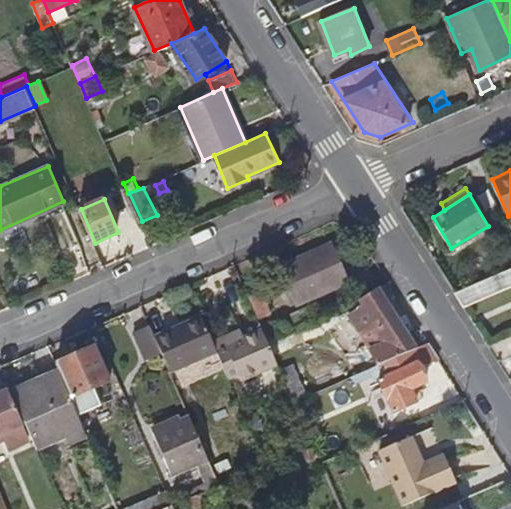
[(349,279),(331,241),(278,264),(295,304),(349,279)]
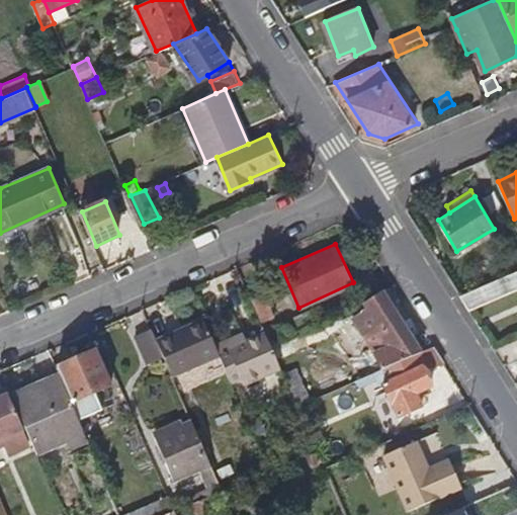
[(516,269),(461,293),(470,308),(516,286),(516,269)]
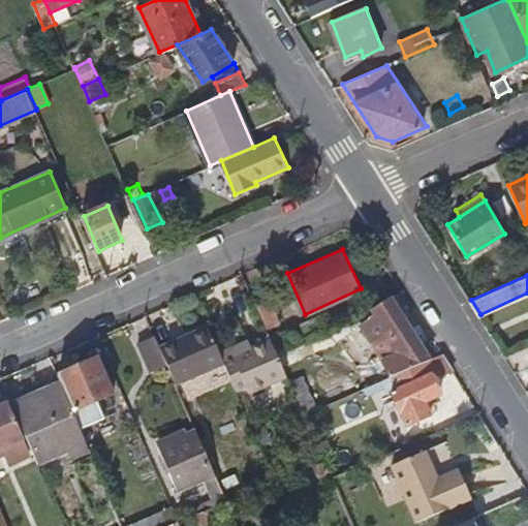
[(395,374),(433,358),(392,297),(374,309),(378,314),(363,325),(395,374)]
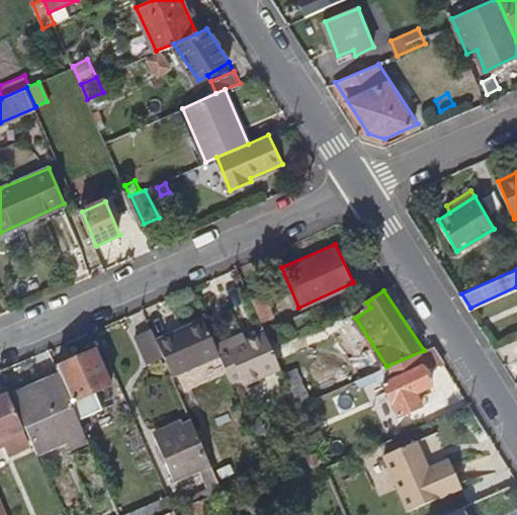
[(266,294),(251,301),(261,323),(276,317),(266,294)]
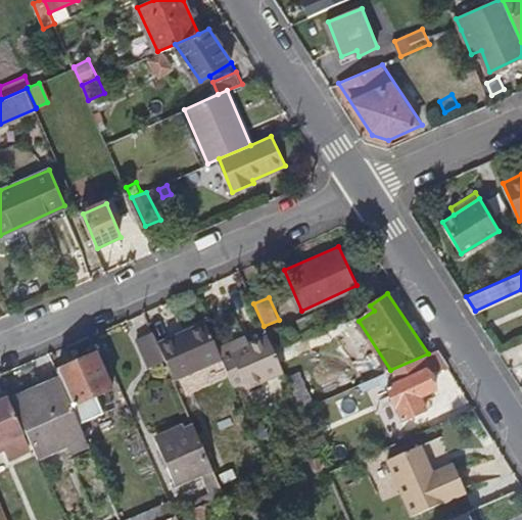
[(298,331),(320,321),(317,313),(294,323),(298,331)]
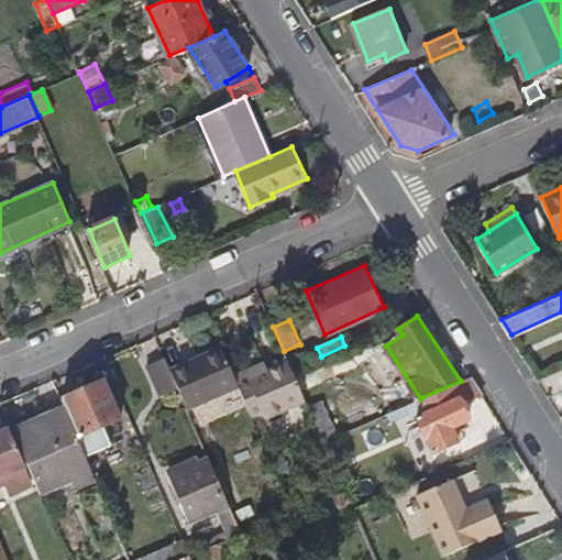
[(291,370),(317,358),(312,346),(287,358),(288,361),(291,370)]
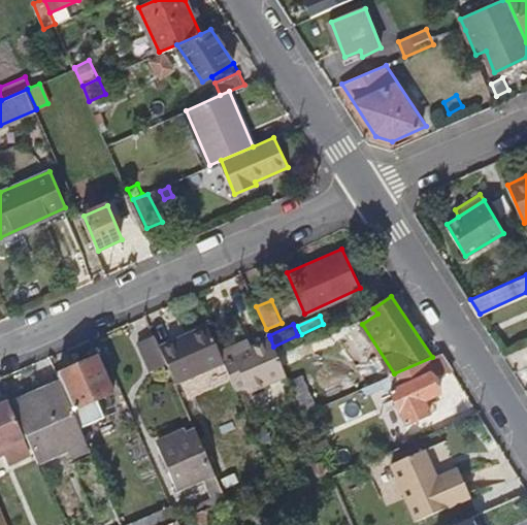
[(220,352),(208,326),(161,347),(169,367),(175,383),(224,362),(220,352)]
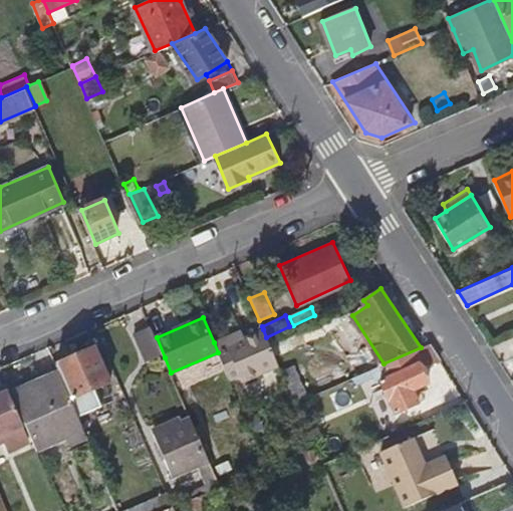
[(157,337),(150,323),(134,331),(148,364),(165,357),(157,337)]
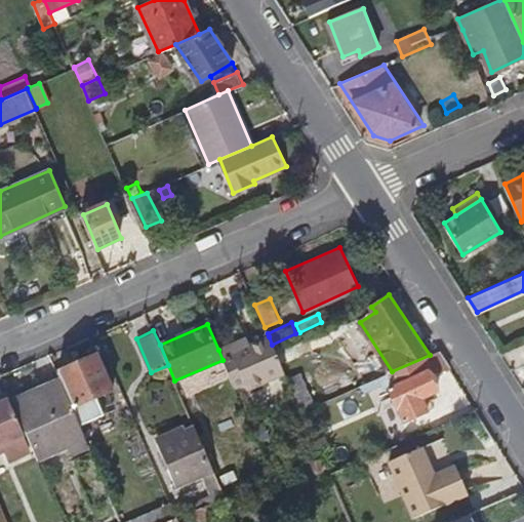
[(230,345),(218,350),(223,360),(235,388),(244,384),(247,388),(284,372),(272,345),(269,336),(249,346),(234,353),(230,345)]
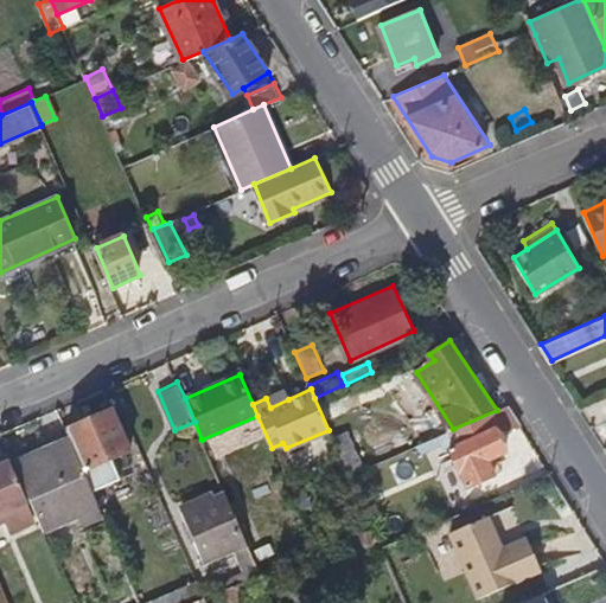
[(270,408),(288,399),(284,391),(266,398),(270,408)]
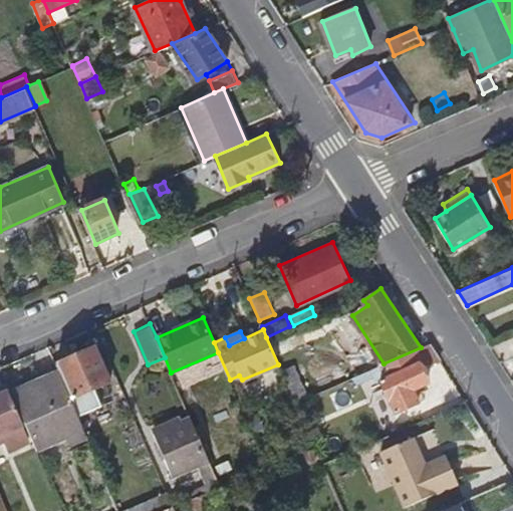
[(365,341),(359,334),(355,338),(359,345),(365,341)]
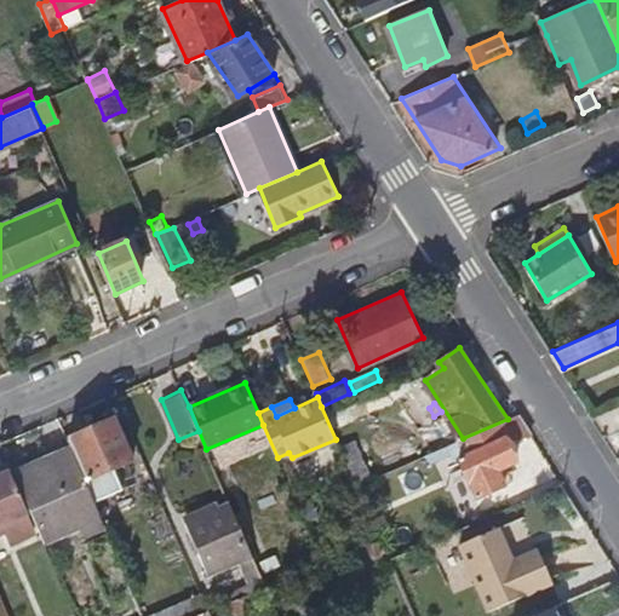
[(532,432),(520,414),(508,419),(463,438),(448,444),(454,455),(459,465),(463,462),(477,493),(513,478),(506,462),(517,456),(510,441),(532,432)]
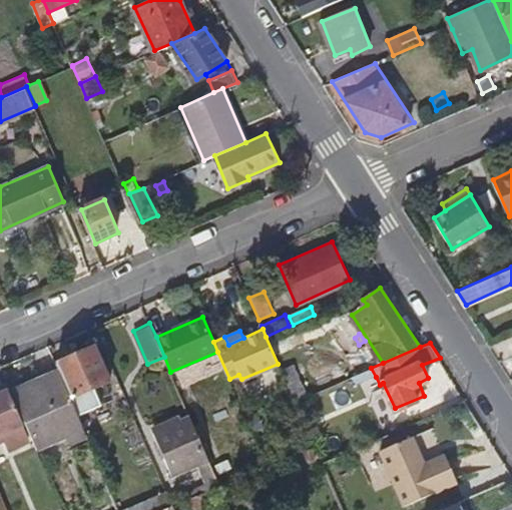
[(56,365),(58,371),(77,414),(100,404),(98,400),(93,388),(104,382),(109,380),(94,348),(56,365)]
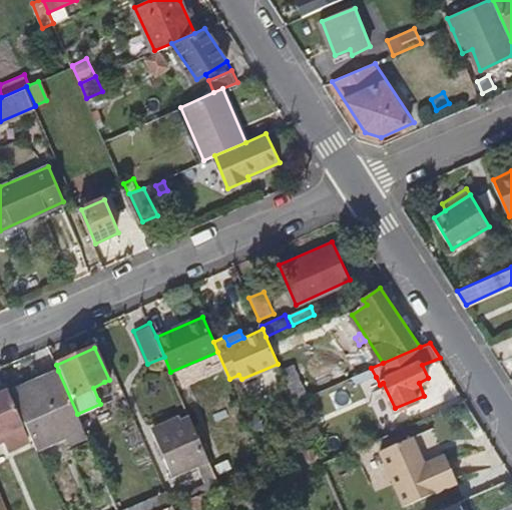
[(295,402),(309,395),(292,359),(279,365),(295,402)]
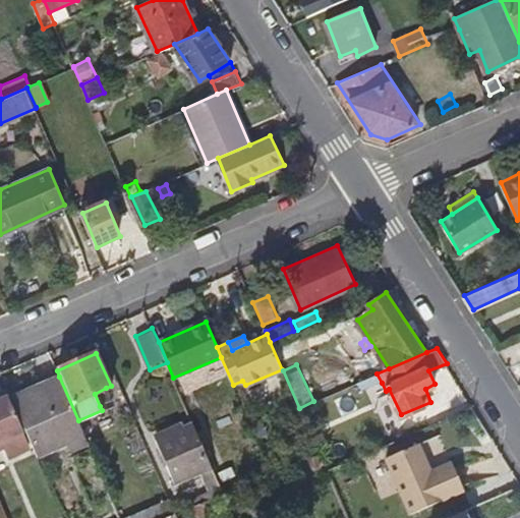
[(361,392),(382,383),(377,373),(357,383),(361,392)]
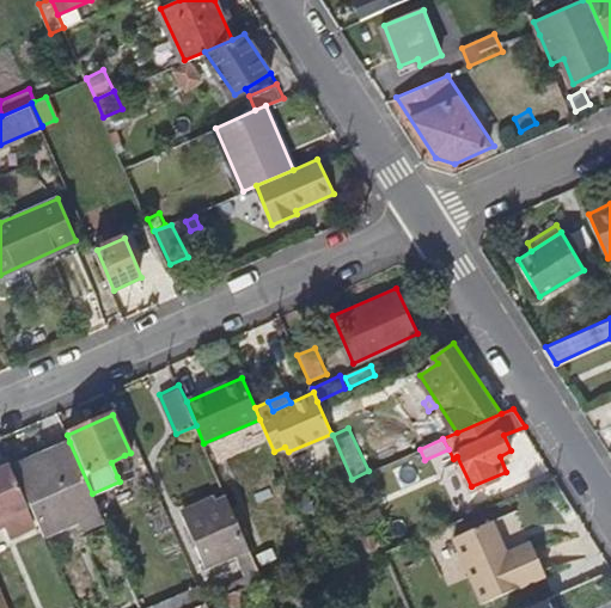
[(48,455),(17,468),(46,535),(80,521),(85,528),(104,521),(92,493),(69,442),(47,452),(48,455)]
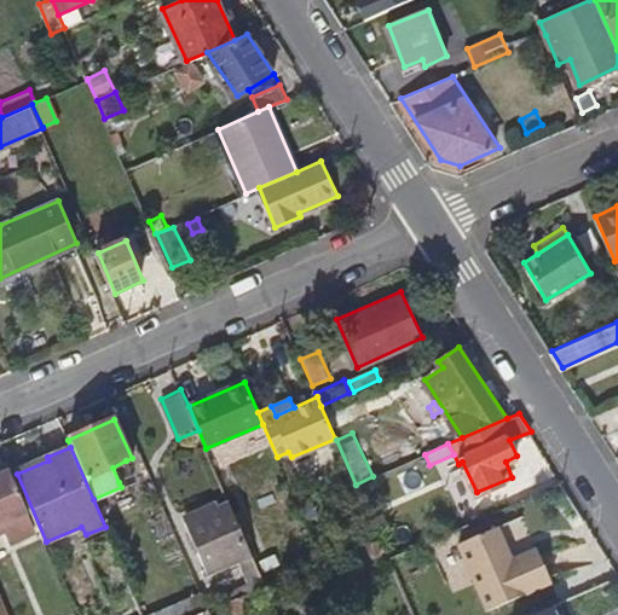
[(134,476),(126,460),(113,468),(119,482),(134,476)]
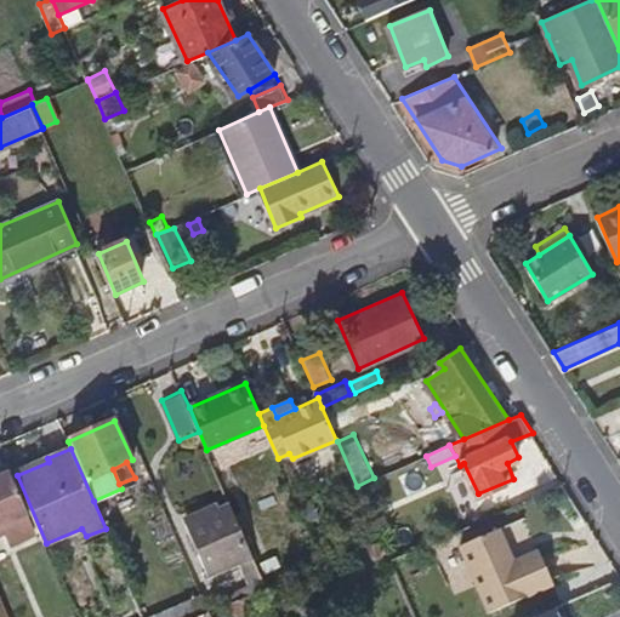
[(35,533),(9,467),(0,470),(0,537),(9,535),(12,543),(35,533)]
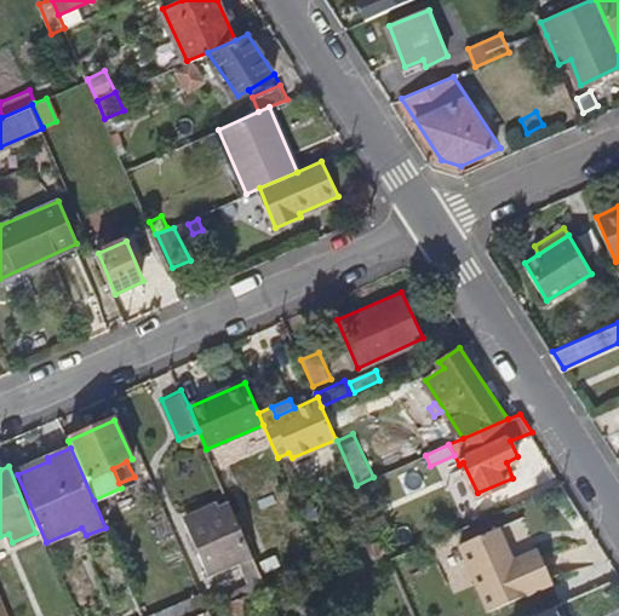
[(319,516),(311,500),(298,506),(305,522),(319,516)]
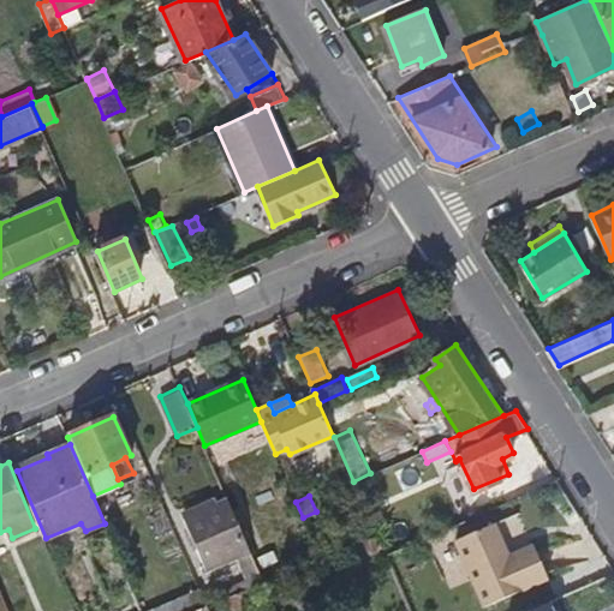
[(189,531),(233,511),(228,498),(216,503),(215,499),(182,514),(189,531)]
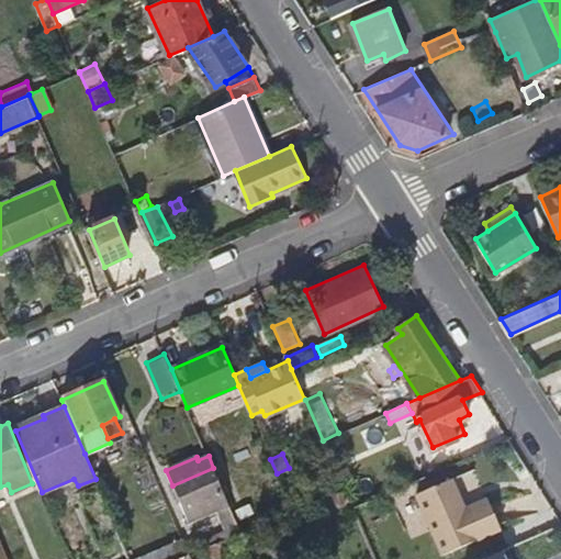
[(217,513),(231,507),(213,468),(172,485),(190,525),(217,513)]
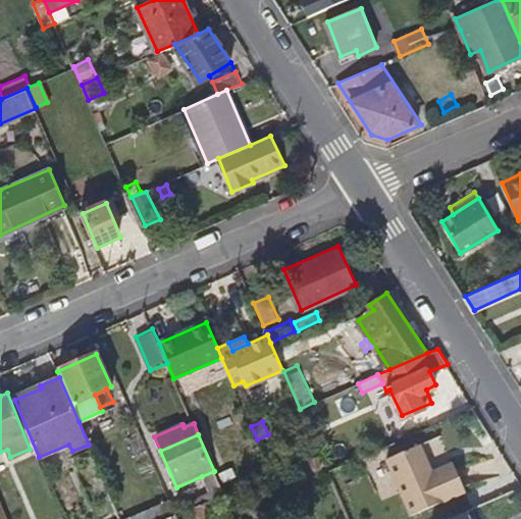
[(434,471),(420,444),(387,459),(413,515),(466,490),(454,462),(434,471)]
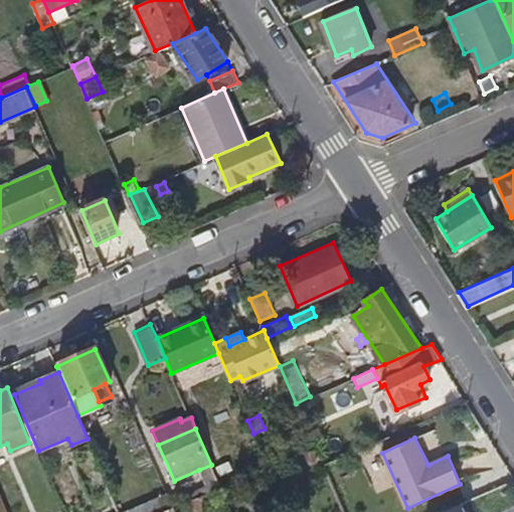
[(321,461),(316,449),(305,454),(310,466),(321,461)]
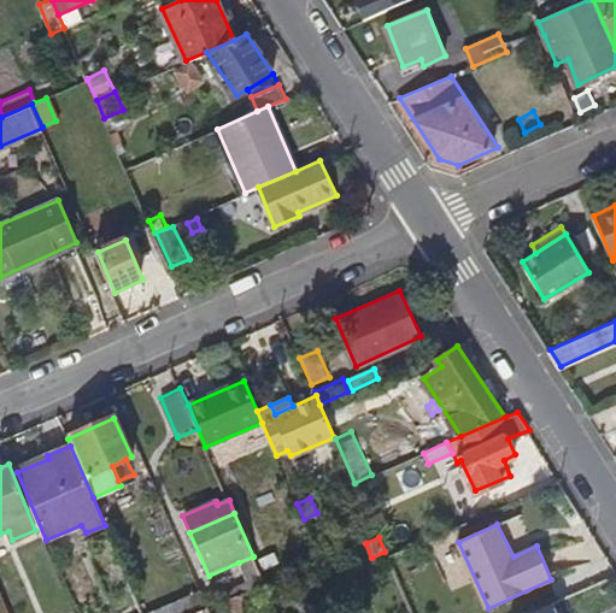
[(258,561),(265,576),(282,569),(274,553),(258,561)]
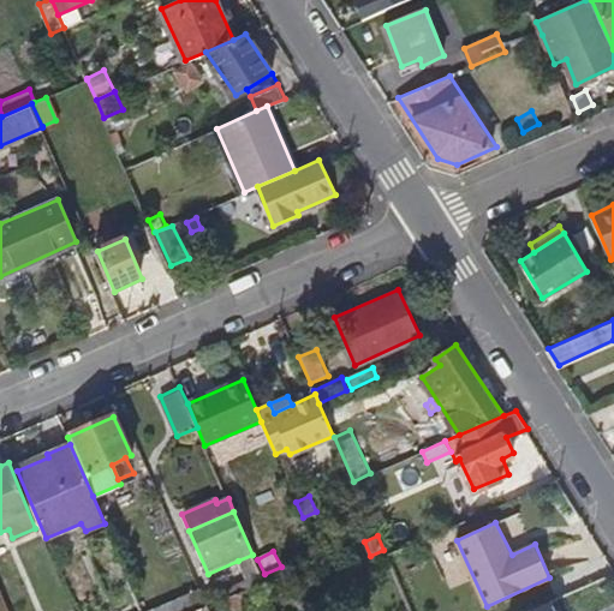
[(256,563),(252,555),(238,561),(246,580),(226,589),(230,597),(250,588),(264,582),(256,563)]
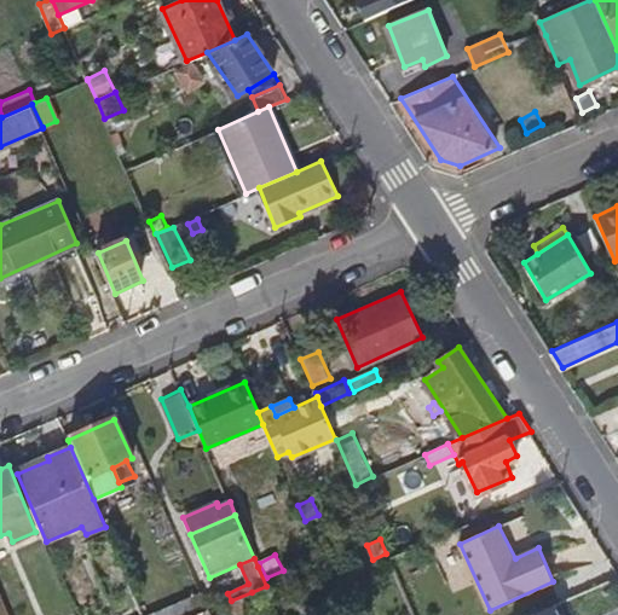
[(263,614),(252,592),(231,601),(237,614),(263,614)]
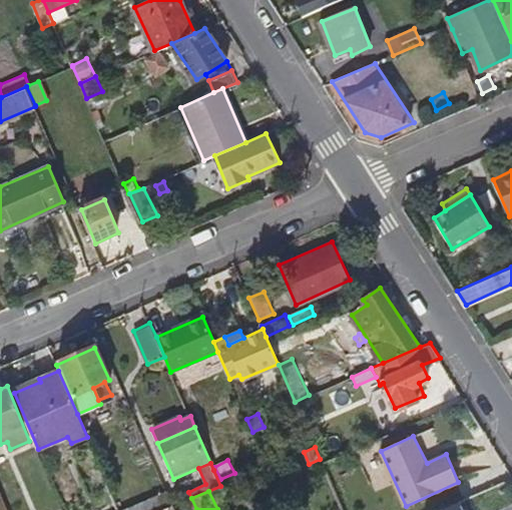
[(163,509),(173,506),(167,493),(127,509),(163,509)]
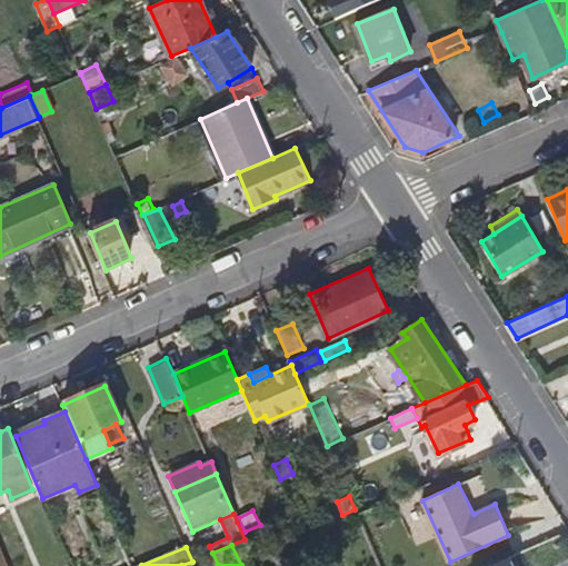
[(131,565),(127,555),(105,565),(131,565)]
